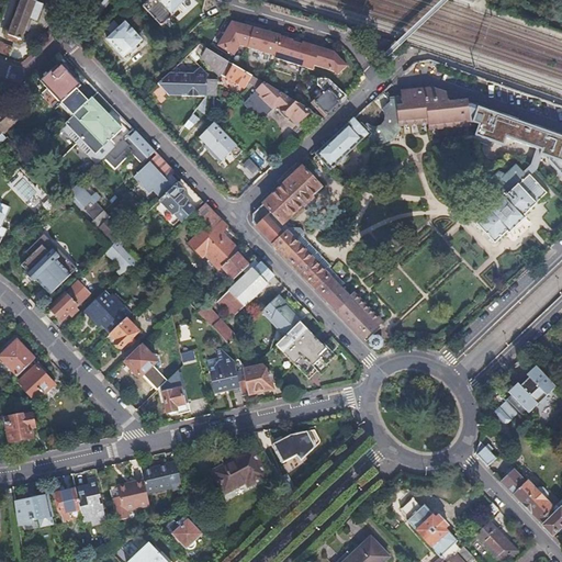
[(42,0),(21,0),(11,32),(23,36),(31,15),(38,18),(44,0),(42,0)]
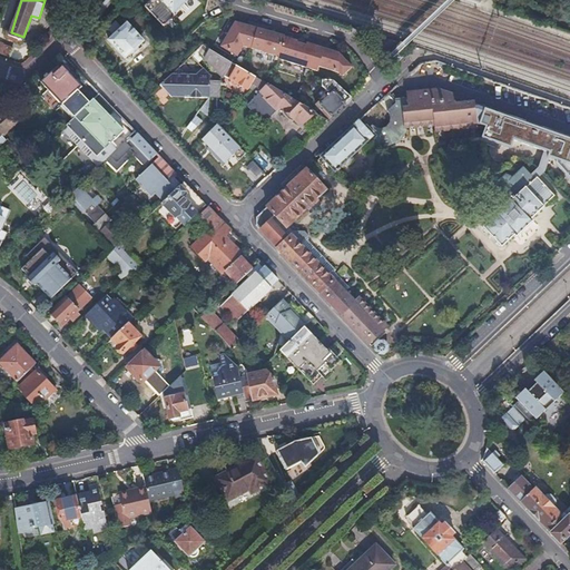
[(151,0),(150,1),(169,21),(172,18),(176,20),(179,17),(178,12),(180,9),(179,8),(186,0),(151,0)]
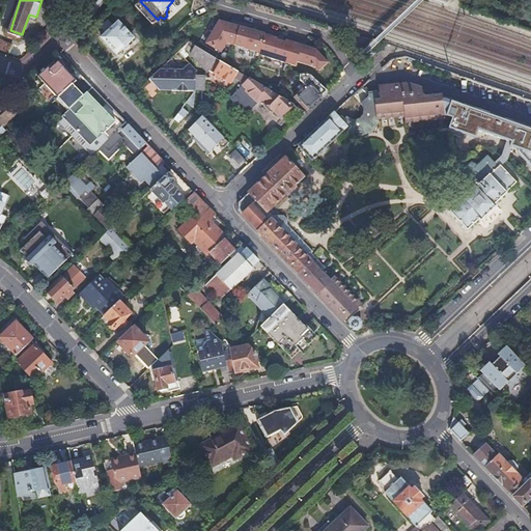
[(127,12),(115,23),(130,37),(140,27),(127,12)]
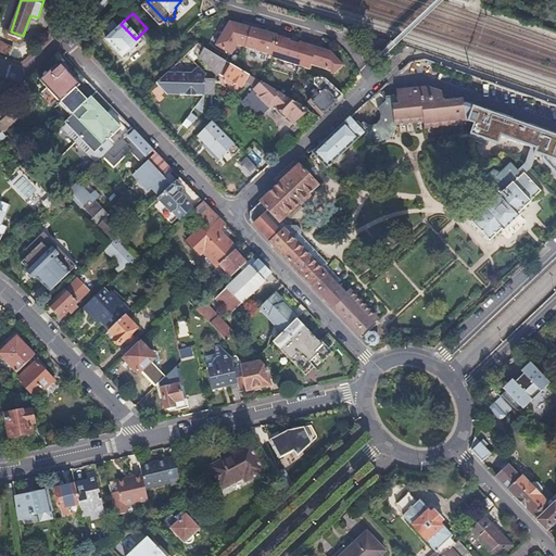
[(332,74),(342,65),(329,51),(316,48),(317,43),(299,38),(298,45),(289,41),(289,40),(277,37),(277,36),(260,30),(261,26),(242,21),(240,25),(228,23),(216,46),(231,54),(237,45),(270,55),(270,58),(308,70),(310,65),(329,71),(332,74)]
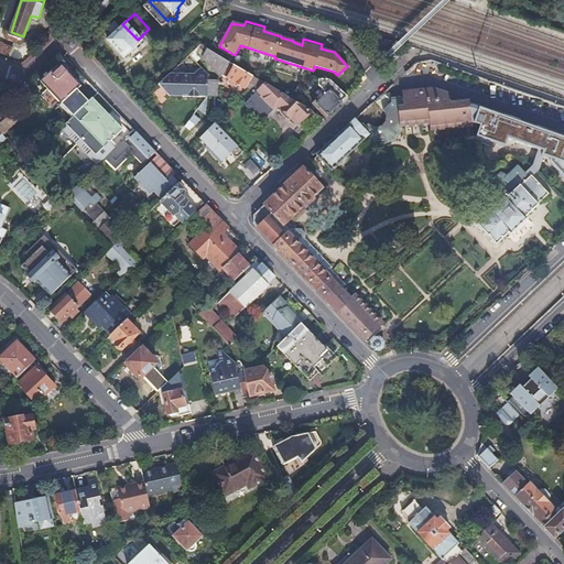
[(138,40),(122,24),(117,29),(111,22),(104,30),(109,36),(106,40),(122,57),(139,42),(138,40)]
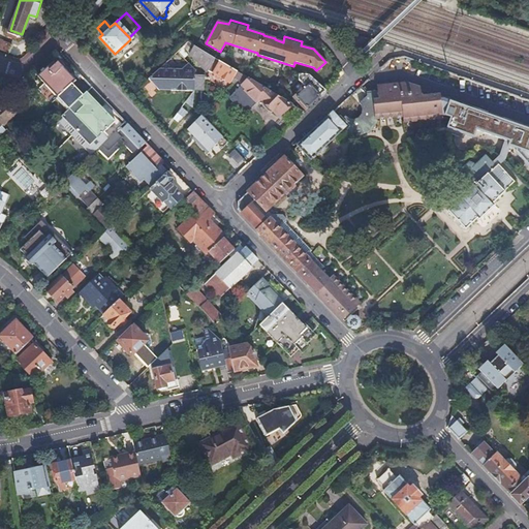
[(12,47),(2,43),(0,50),(9,54),(12,47)]
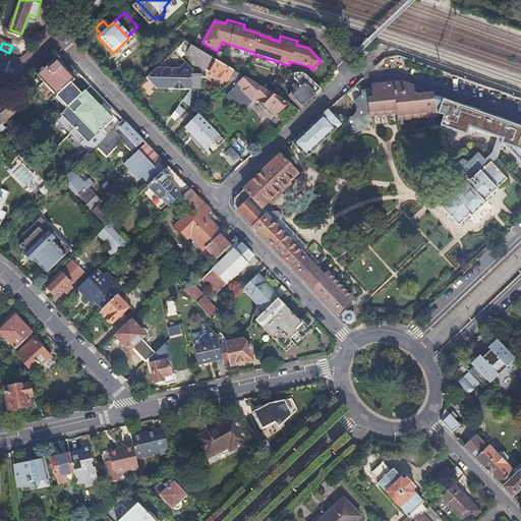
[(233,71),(191,45),(185,53),(200,66),(226,82),(226,81),(229,77),(233,71)]
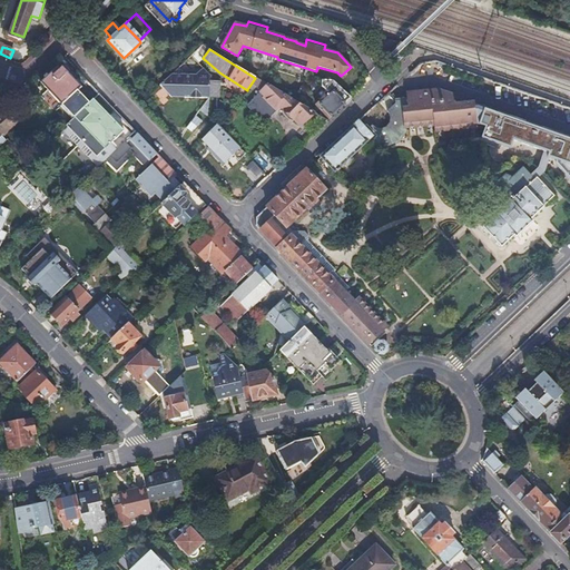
[(202,69),(189,57),(178,67),(185,75),(194,76),(202,69)]
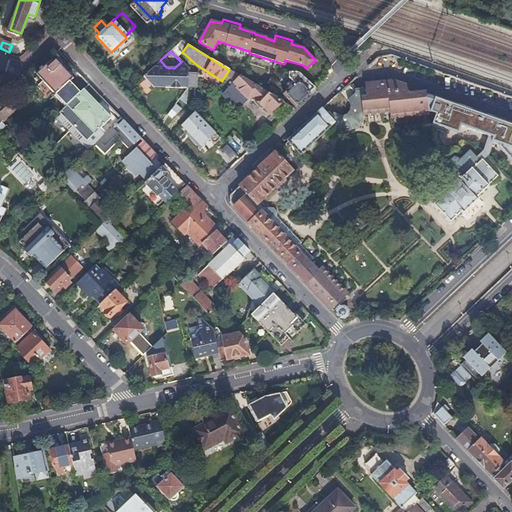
[(160,60),(143,77),(154,88),(189,89),(189,74),(189,70),(181,62),(174,68),(166,67),(160,60)]
